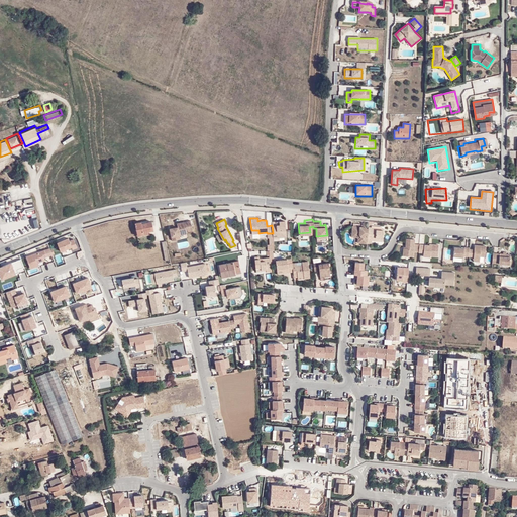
[(193,230),(191,220),(177,223),(178,227),(170,229),(172,240),(181,238),(180,235),(187,233),(187,232),(193,230)]
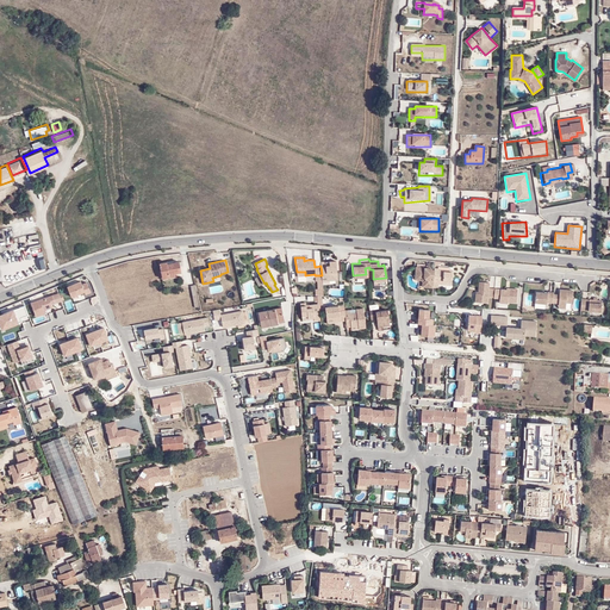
[(170,277),(169,274),(174,273),(181,272),(179,261),(167,263),(167,262),(160,263),(162,278),(170,277)]
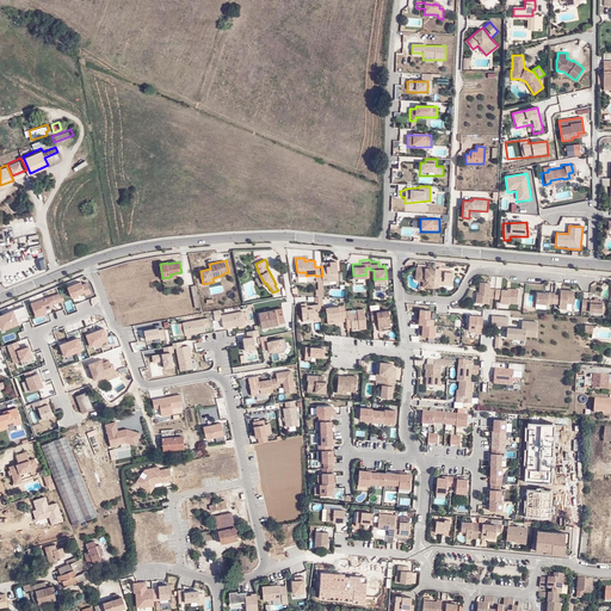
[(322,276),(322,282),(328,282),(338,282),(335,263),(329,263),(329,266),(327,267),(326,263),(321,264),(321,266),(322,276)]
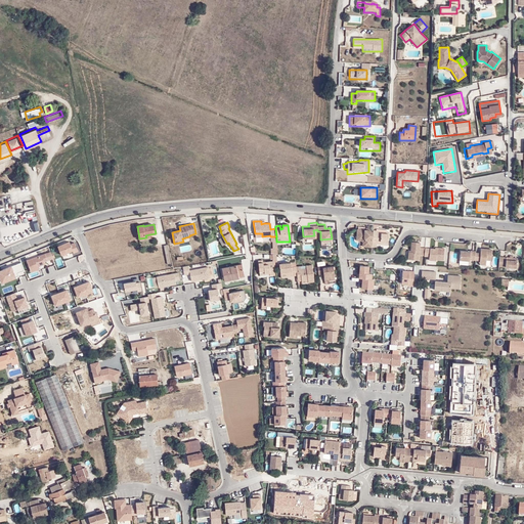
[(370,229),(357,228),(357,236),(363,237),(366,239),(365,245),(372,245),(372,243),(373,232),(370,229)]
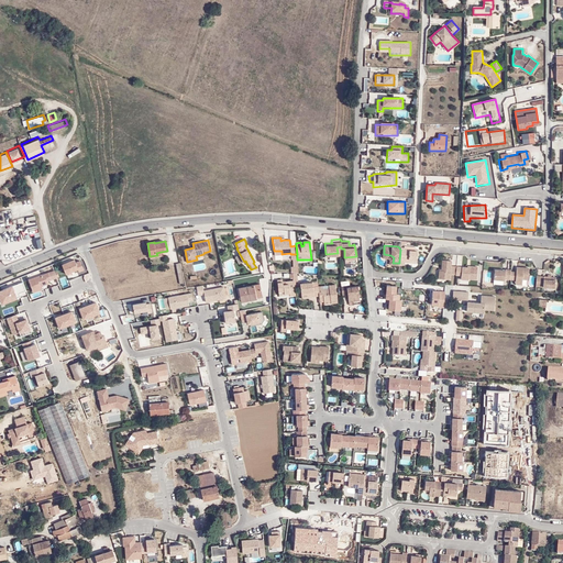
[(405,247),(400,247),(400,250),(399,261),(405,261),(405,258),(417,260),(417,251),(405,250),(405,247)]
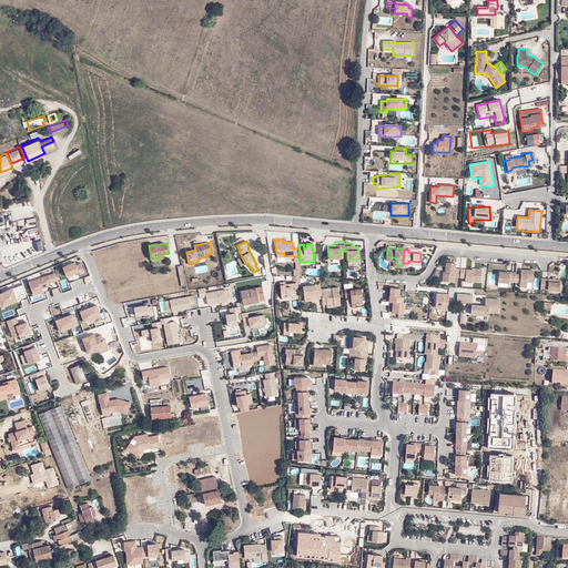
[(75,264),(74,262),(62,266),(67,276),(79,271),(80,274),(84,272),(81,263),(75,264)]
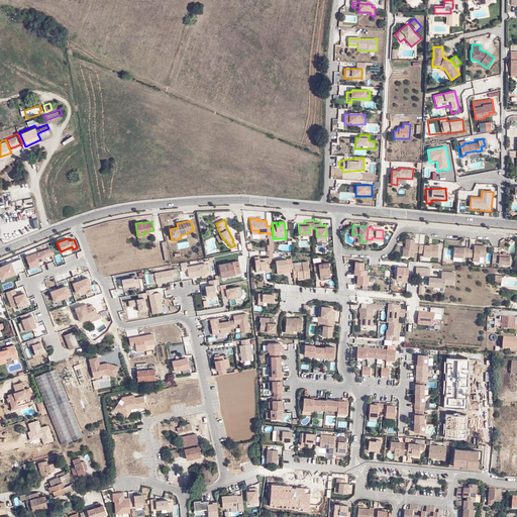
[(413,252),(418,252),(419,245),(414,244),(414,239),(406,238),(405,246),(403,246),(402,255),(413,256),(413,252)]
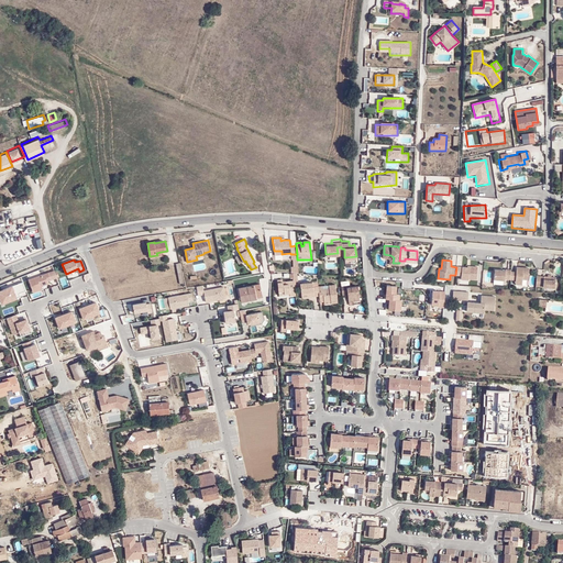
[(173,264),(177,284),(185,282),(180,263),(173,264)]
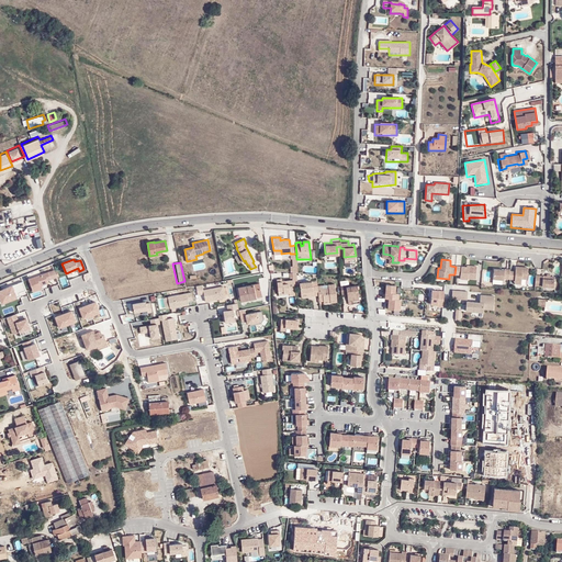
[(467,266),(467,267),(456,267),(454,274),(459,276),(459,279),(468,279),(468,278),(475,279),(476,266),(467,266)]
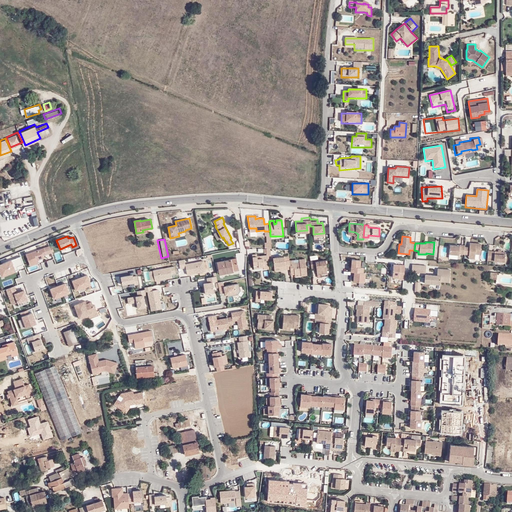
[(471,242),(470,247),(464,246),(463,253),(463,254),(469,254),(469,258),(474,258),(475,253),(480,253),(481,243),(471,242)]
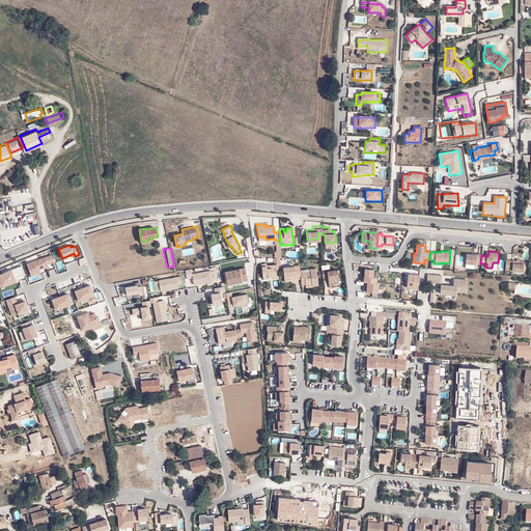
[(480,262),(481,255),(481,253),(475,253),(475,254),(465,253),(465,263),(475,263),(475,262),(480,262)]
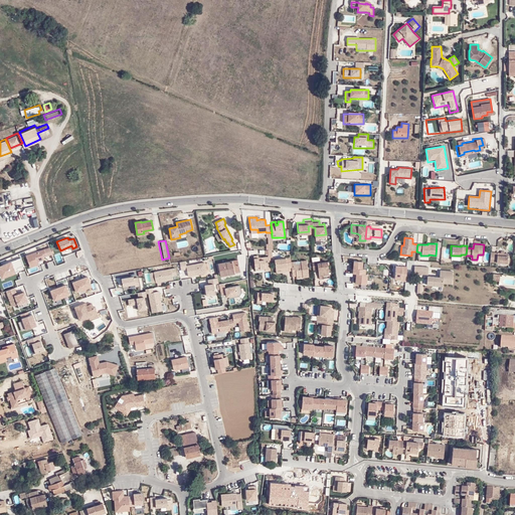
[(49,246),(26,255),(30,267),(37,264),(36,262),(44,259),(43,256),(51,253),(49,246)]
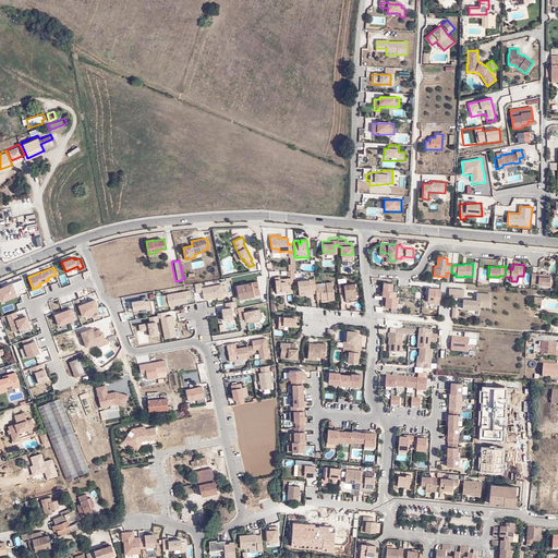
[(546,274),(543,274),(531,273),(530,282),(550,284),(552,275),(546,274)]
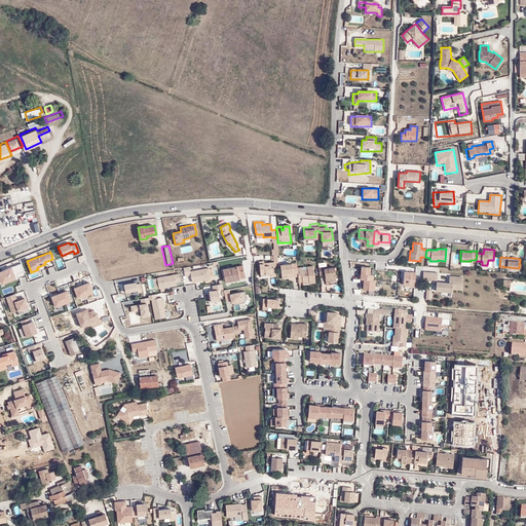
[(270,273),(271,276),(276,275),(275,262),(264,263),(259,264),(261,272),(265,271),(266,274),(270,273)]
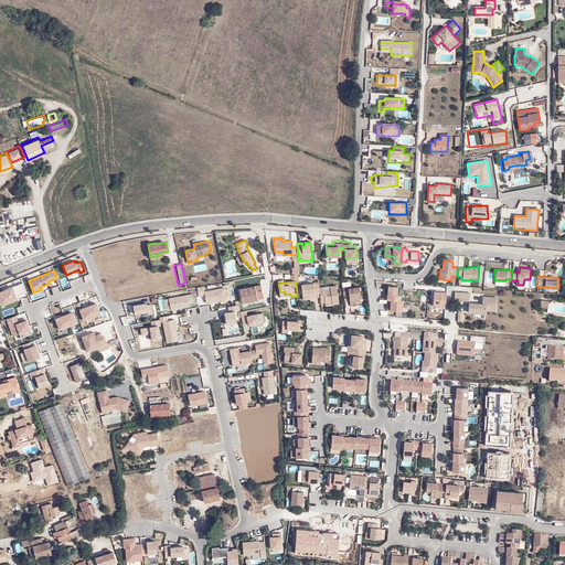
[(19,295),(27,291),(23,283),(2,290),(3,291),(0,291),(0,300),(0,301),(16,296),(17,299),(20,298),(19,295)]
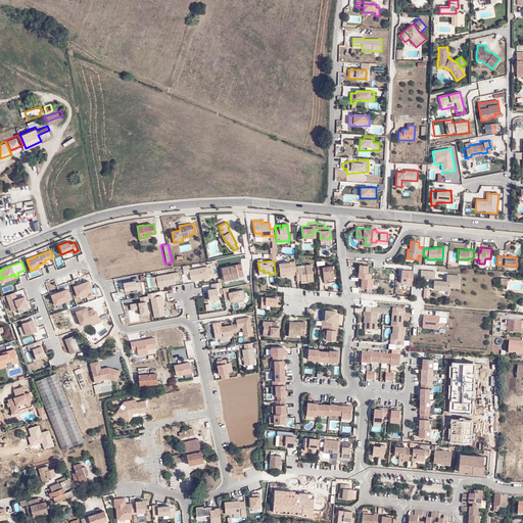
[(297,274),(296,267),(296,266),(290,267),(290,262),(279,263),(280,273),(286,273),(286,275),(297,274)]
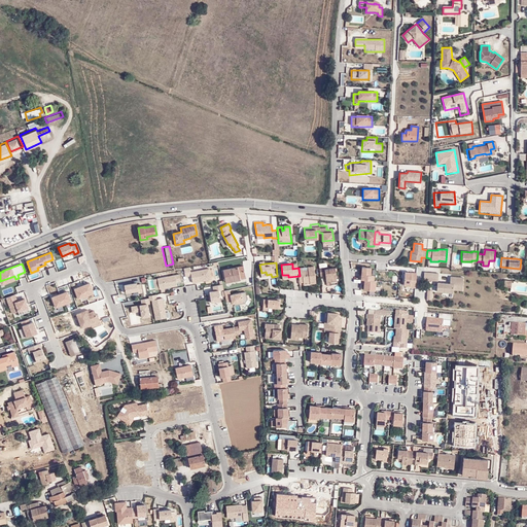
[(241,279),(240,276),(245,275),(243,265),(223,269),(225,282),(241,279)]
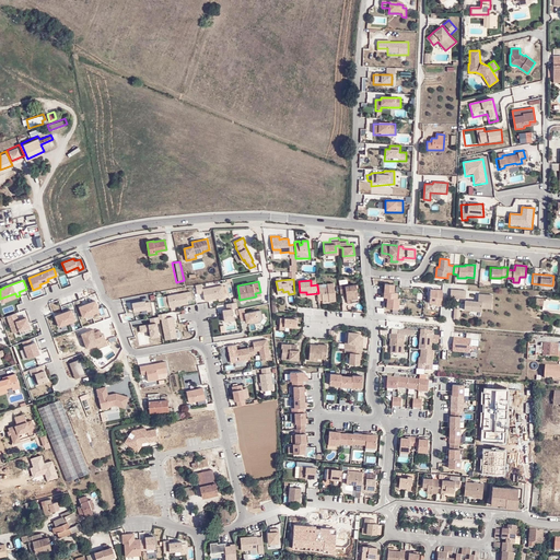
[(323,287),(323,284),(317,284),(317,286),(318,293),(319,300),(325,300),(325,302),(337,300),(335,282),(328,283),(328,286),(323,287)]
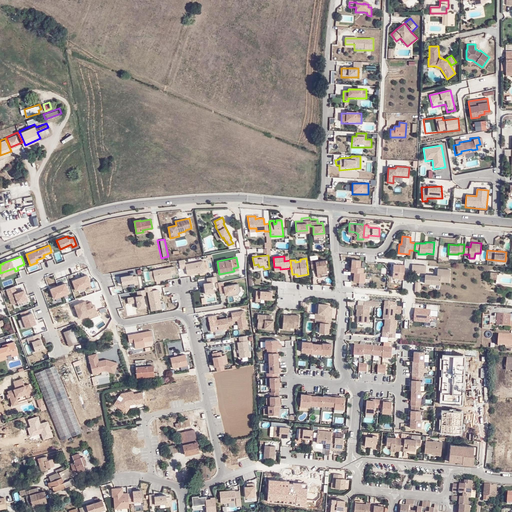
[(184,259),(179,260),(180,268),(186,267),(187,274),(205,270),(203,260),(185,264),(184,259)]
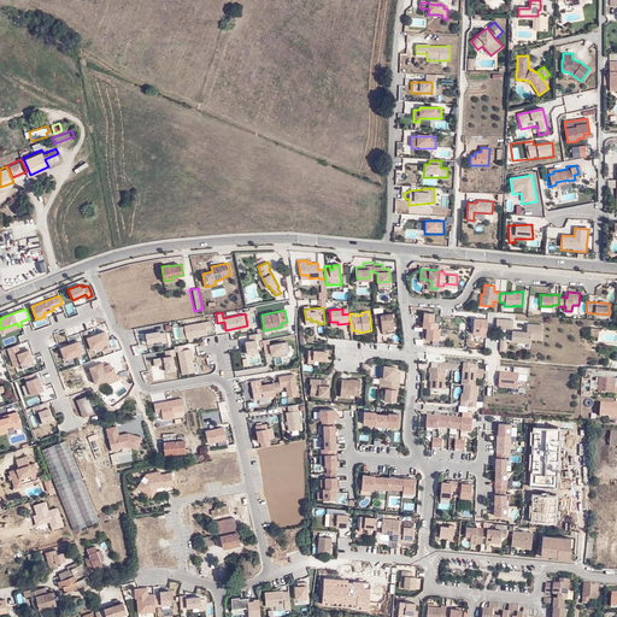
[(392,313),(383,313),(383,312),(375,313),(376,322),(381,322),(382,330),(394,329),(392,313)]
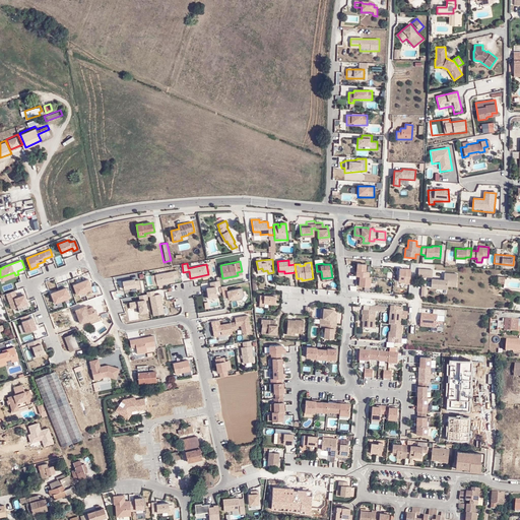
[(369,276),(369,271),(366,271),(366,264),(358,263),(356,271),(355,271),(354,275),(369,276)]
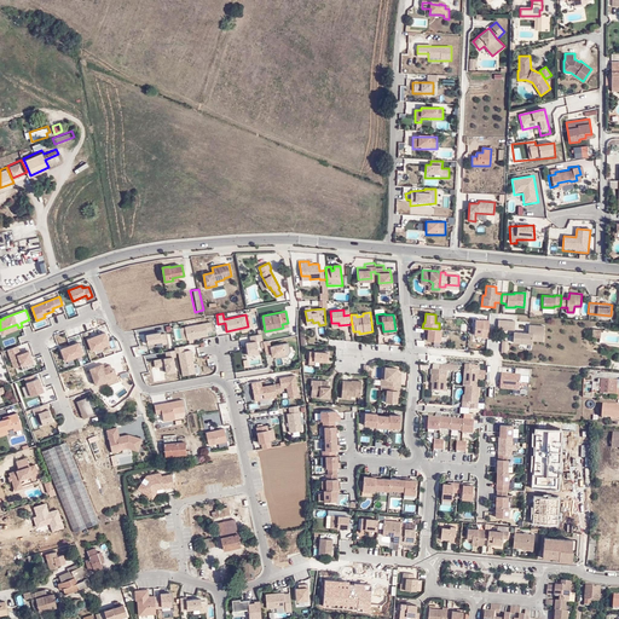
[(487,337),(489,320),(475,319),(474,335),(481,335),(481,337),(487,337)]
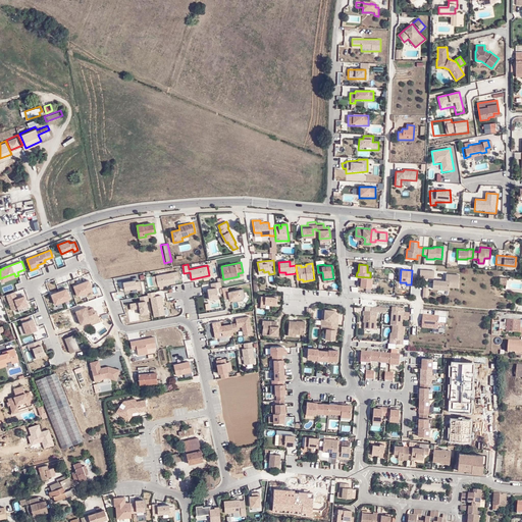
[(438,270),(424,269),(424,277),(438,278),(438,270)]
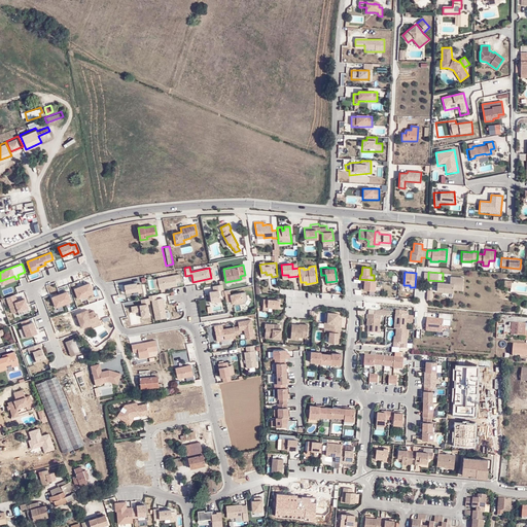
[(179,274),(157,278),(160,288),(177,285),(176,281),(181,280),(179,274)]
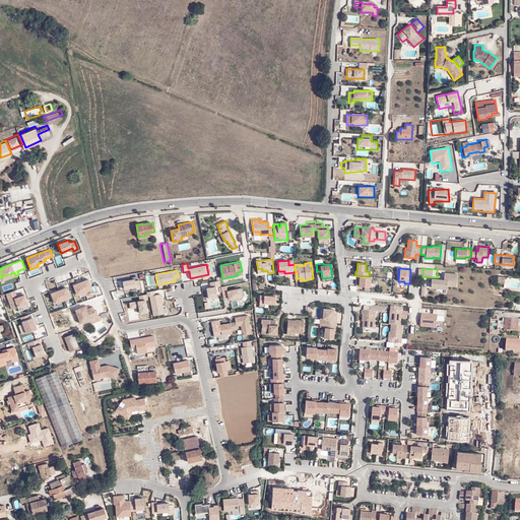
[(443,281),(443,279),(437,279),(436,287),(452,288),(452,285),(461,286),(461,281),(459,280),(459,278),(461,279),(462,274),(449,273),(449,280),(445,279),(445,281),(443,281)]
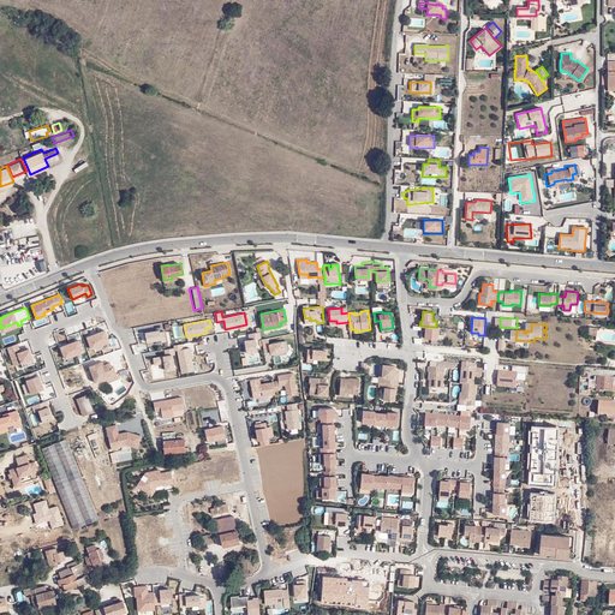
[(436,327),(419,326),(419,330),(423,330),(422,338),(435,339),(436,327)]
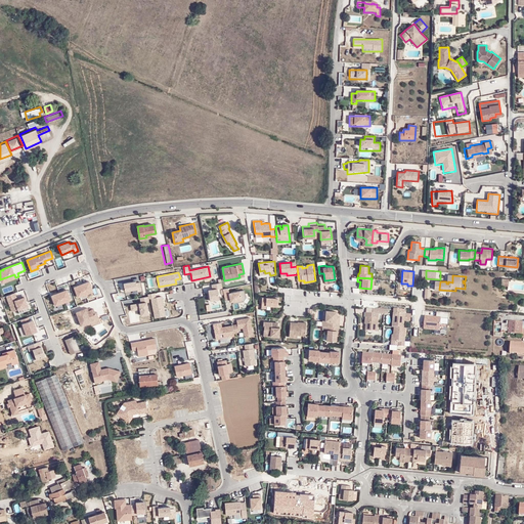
[(136,281),(135,279),(123,282),(125,290),(136,288),(137,290),(141,289),(140,280),(136,281)]
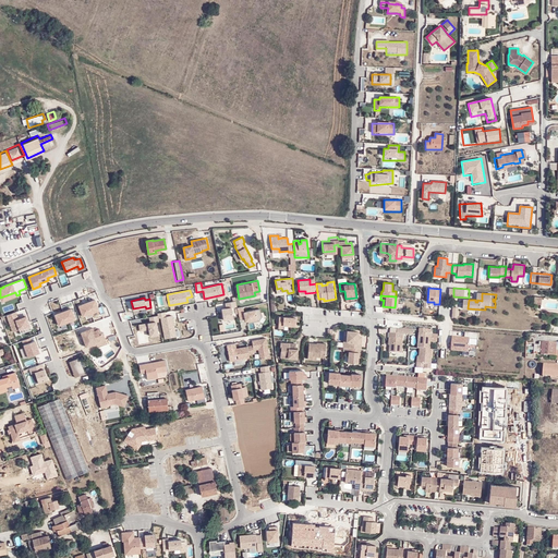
[(95,299),(79,305),(83,316),(99,310),(95,299)]
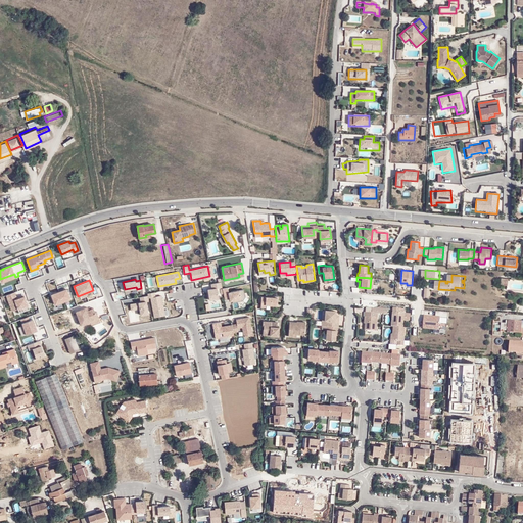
[(222,287),(221,282),(214,283),(215,288),(212,289),(207,289),(209,299),(219,298),(217,288),(222,287)]
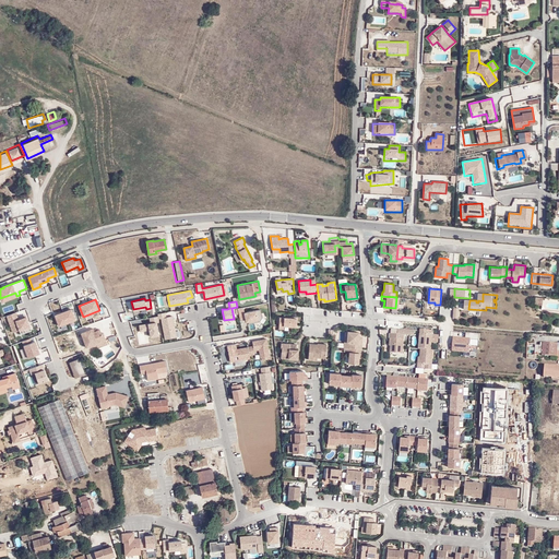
[(244,307),(238,308),(240,319),(246,318),(246,321),(248,321),(249,323),(260,321),(262,317),(261,309),(245,312),(244,307)]
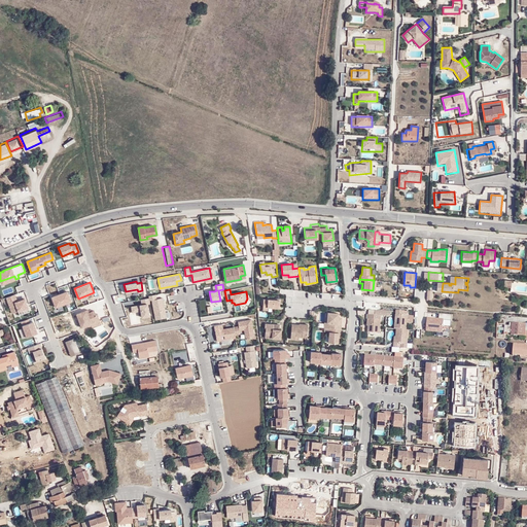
[(67,290),(51,296),(56,307),(71,301),(67,290)]
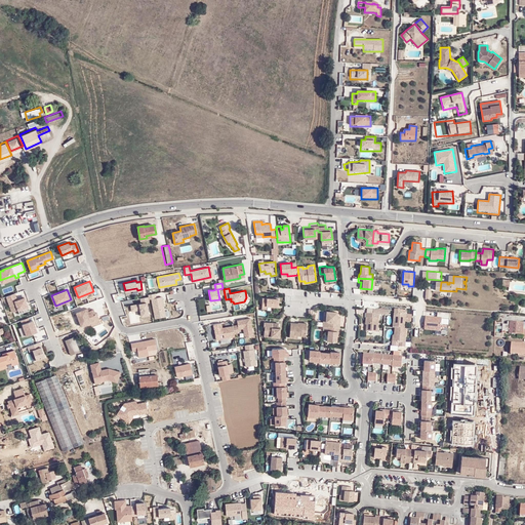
[(14,293),(6,296),(12,312),(17,310),(28,307),(25,297),(21,298),(21,297),(16,298),(14,293)]
